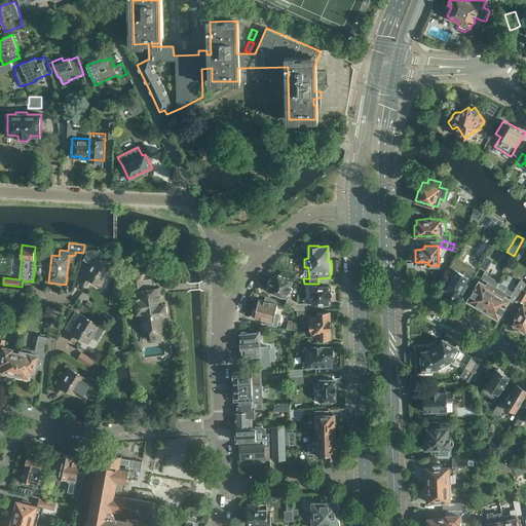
[(83,260),(90,264),(81,280),(87,285),(90,279),(102,287),(112,269),(105,264),(106,260),(111,251),(103,251),(99,249),(98,251),(86,251),(86,254),(83,260)]
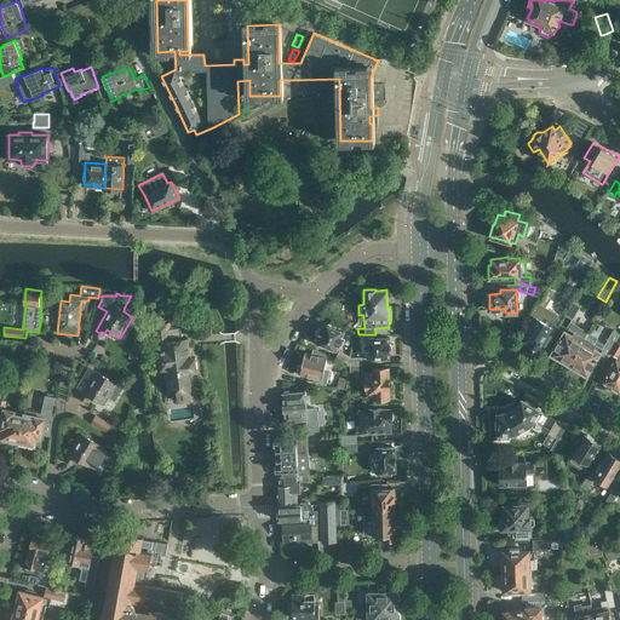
[(569,308),(566,314),(566,315),(573,319),(580,305),(573,302),(569,308)]
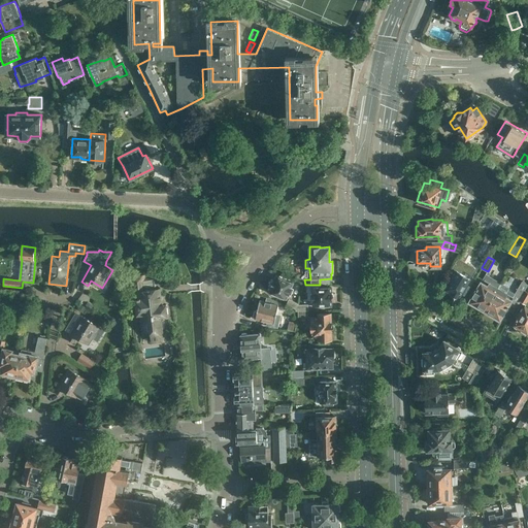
[(458,258),(457,259),(452,267),(454,268),(447,283),(450,284),(447,289),(451,291),(451,292),(458,296),(474,268),(458,258)]
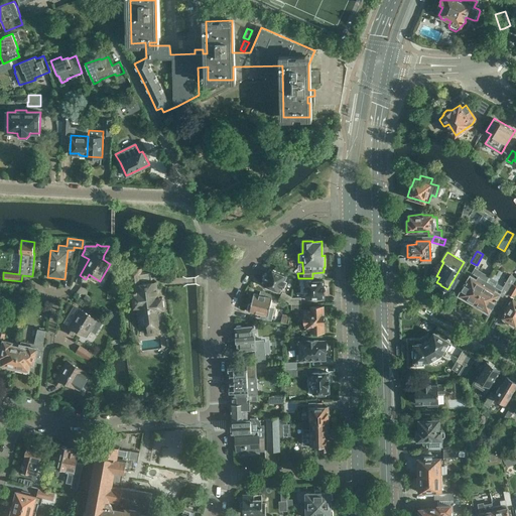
[(476,265),(459,294),(474,303),(489,276),(491,274),(476,265)]
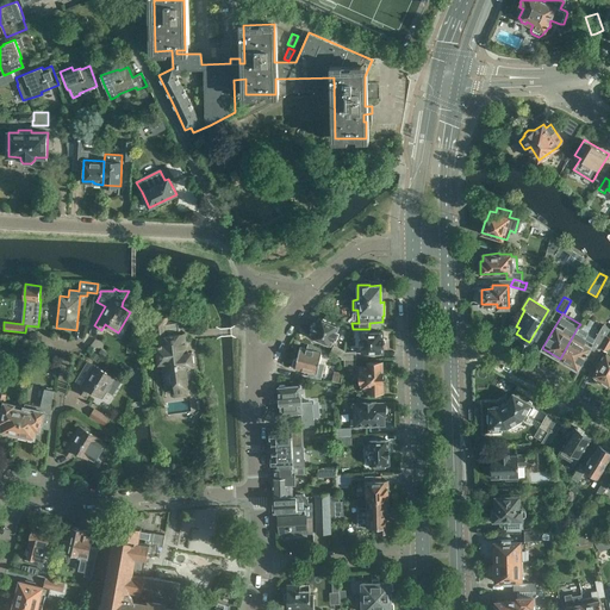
[(154,318),(154,325),(157,344),(155,346),(159,363),(170,362),(175,394),(190,393),(186,366),(194,365),(192,352),(187,352),(185,332),(165,335),(163,324),(168,323),(167,317),(154,318)]
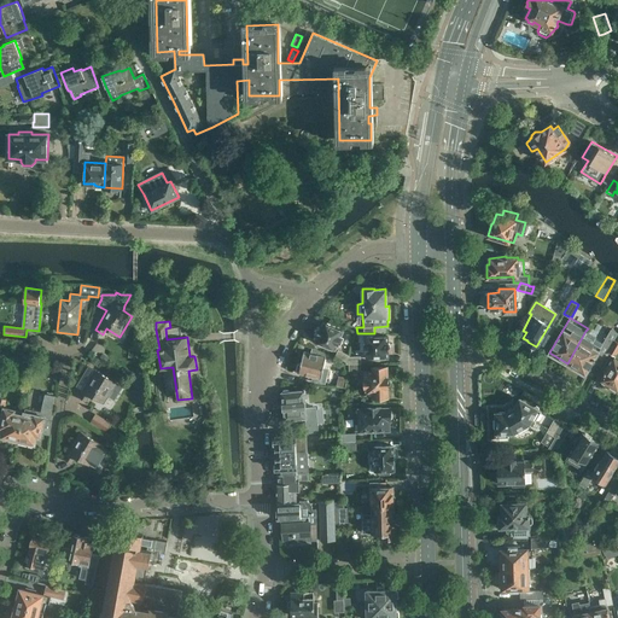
[(336,350),(338,344),(342,345),(344,337),(342,337),(344,331),(324,321),(315,340),(336,350)]
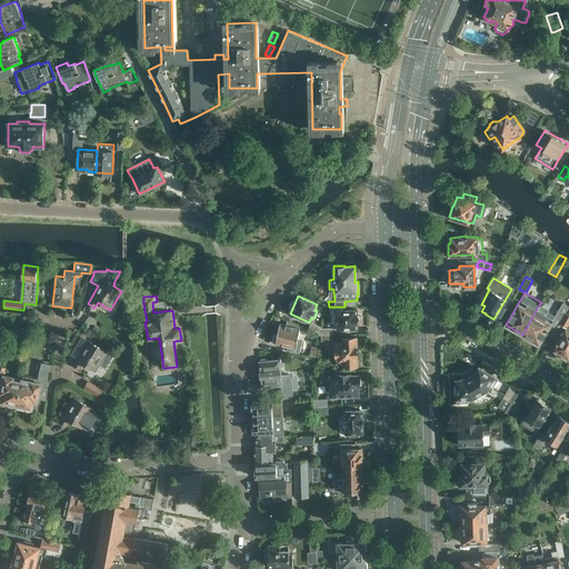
[(539,305),(522,335),(539,345),(550,325),(557,328),(559,323),(566,312),(568,307),(568,306),(563,302),(555,317),(547,312),(548,310),(539,305)]
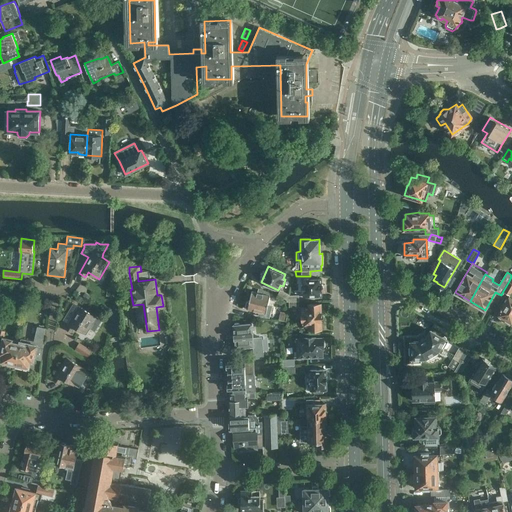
[(296,276),(296,280),(303,280),(303,285),(301,285),(301,290),(303,290),(303,296),(321,295),(321,278),(310,278),(310,276),(296,276)]
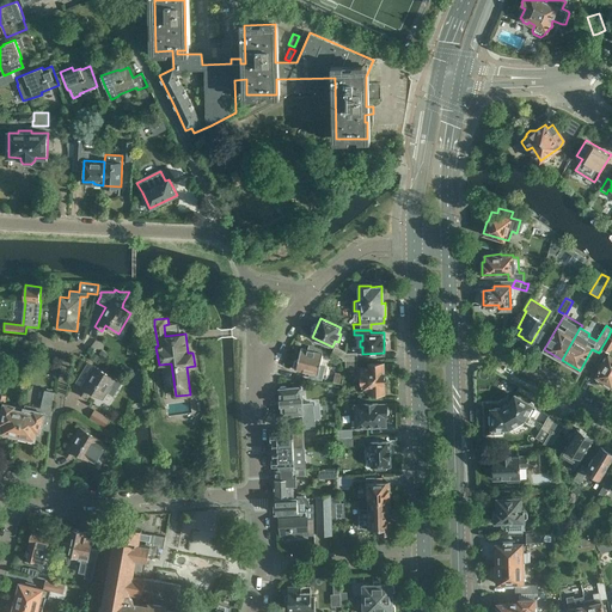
[(601,348),(610,353),(611,348),(611,334),(610,337),(609,336),(601,348)]
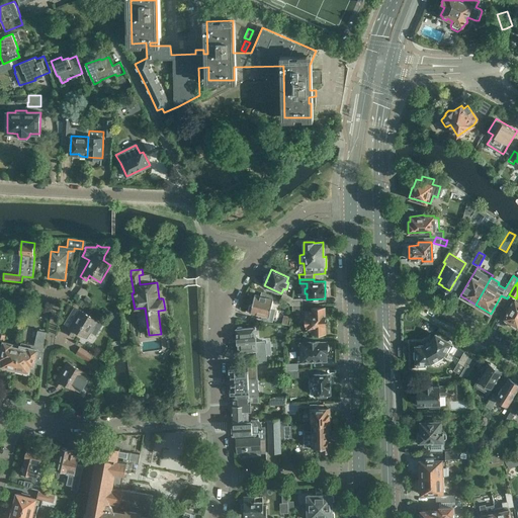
[(281,299),(290,304),(292,298),(291,298),(292,297),(283,293),(281,299)]
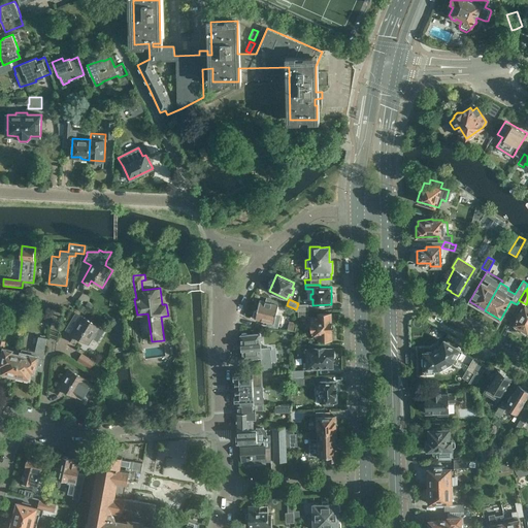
[(257,308),(255,319),(274,323),(278,304),(260,300),(258,309),(257,308)]
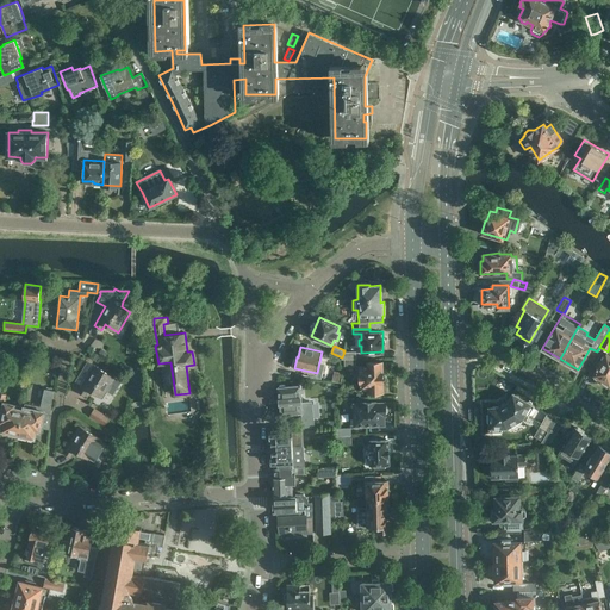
[(598,367),(593,375),(609,384),(609,355),(607,353),(602,361),(601,360),(597,366),(598,367)]
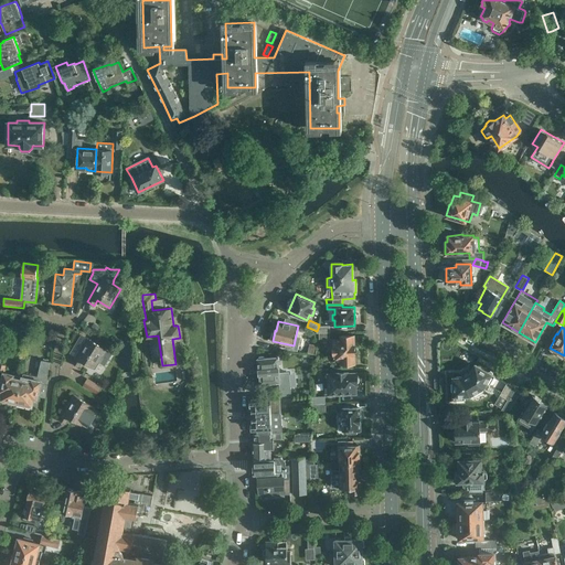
[(354,347),(353,334),(340,336),(340,339),(332,340),(333,361),(341,361),(341,364),(354,363),(354,353),(358,352),(359,350),(359,349),(356,347),(354,347)]
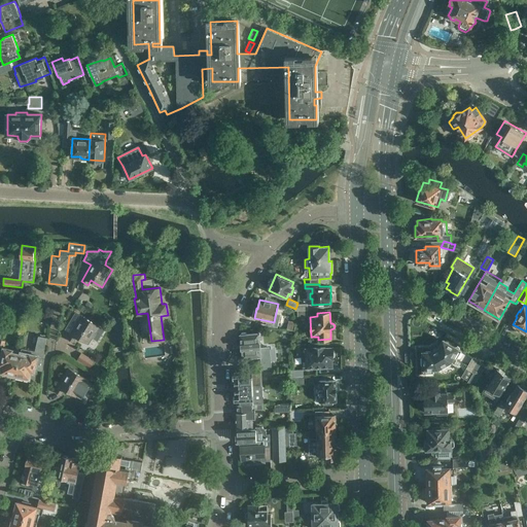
[(89,344),(93,338),(98,341),(104,330),(99,327),(100,326),(81,315),(68,338),(74,342),(77,337),(89,344)]
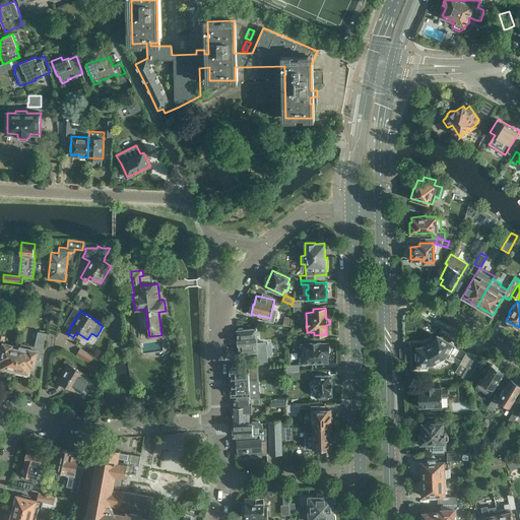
[(238,330),(237,330),(239,353),(258,351),(256,328),(244,329),(243,327),(239,327),(238,330)]
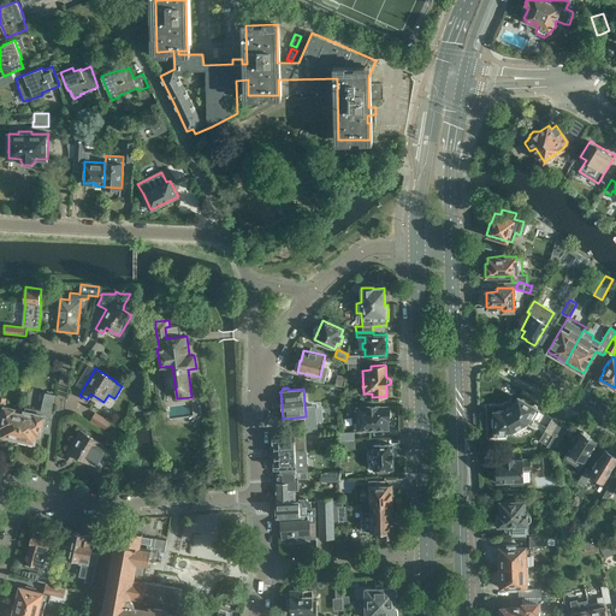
[(27,406),(24,413),(18,438),(35,443),(36,434),(41,436),(41,431),(51,433),(54,394),(46,392),(41,409),(27,406)]
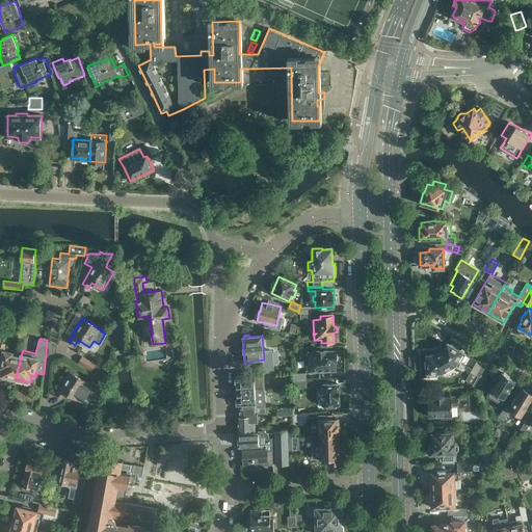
[(443,372),(455,365),(458,367),(462,361),(467,353),(448,343),(443,351),(442,350),(436,353),(436,354),(427,354),(427,376),(437,376),(437,372),(443,372)]
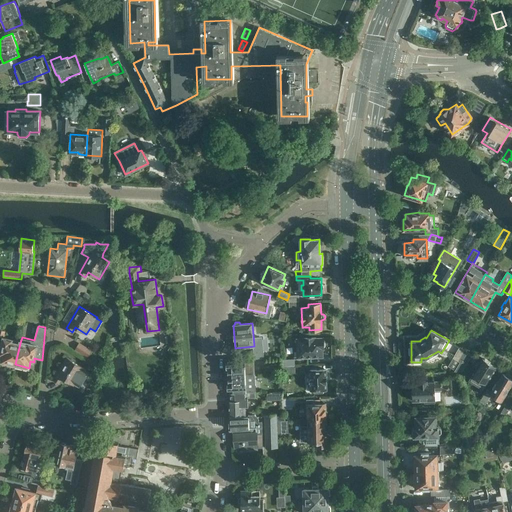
[(303,338),(296,338),(297,357),(322,356),(322,348),(323,348),(323,337),(316,337),(315,336),(303,337),(303,338)]
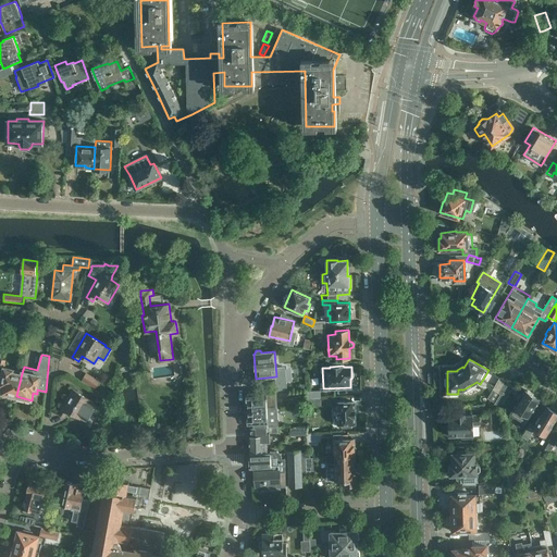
[(4,367),(3,367),(0,382),(0,384),(3,386),(1,393),(16,396),(22,373),(13,371),(13,369),(4,367)]
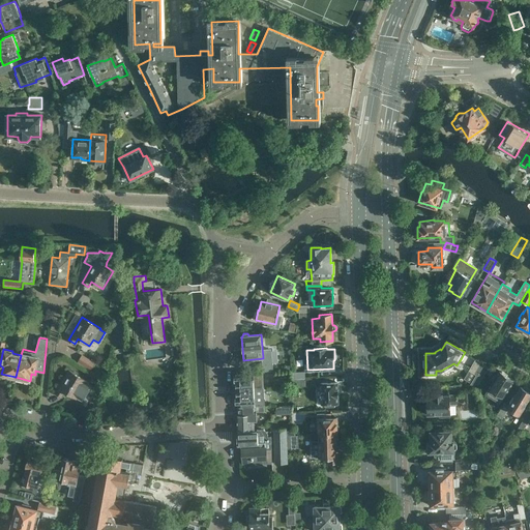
[(94,363),(82,355),(78,361),(91,370),(94,363)]
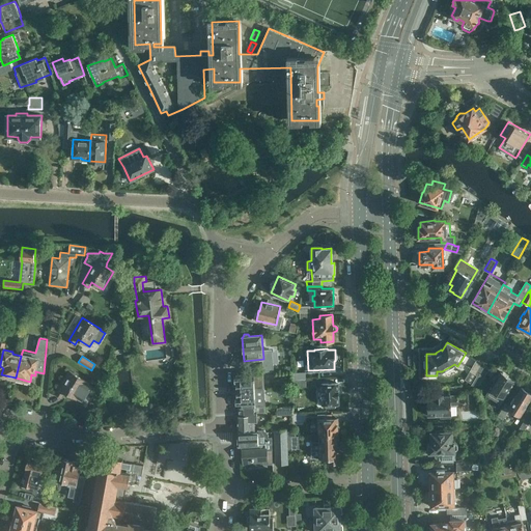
[(477,360),(465,380),(472,384),(477,375),(475,374),(482,363),(477,360)]
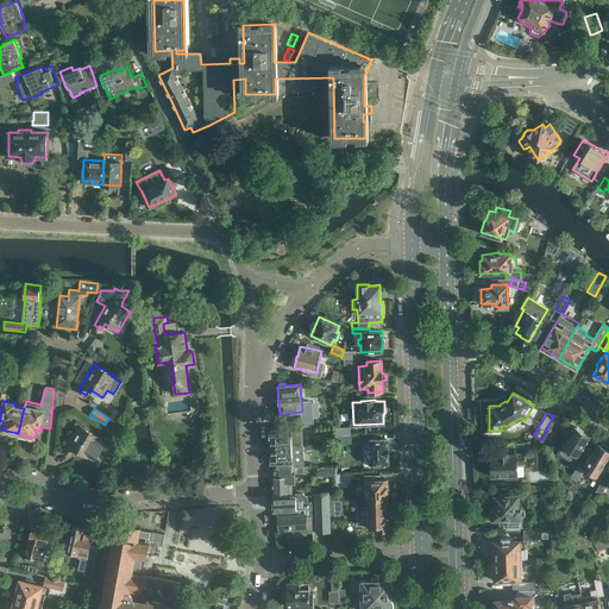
[(547,431),(541,440),(541,441),(550,441),(563,421),(553,416),(545,429),(547,431)]
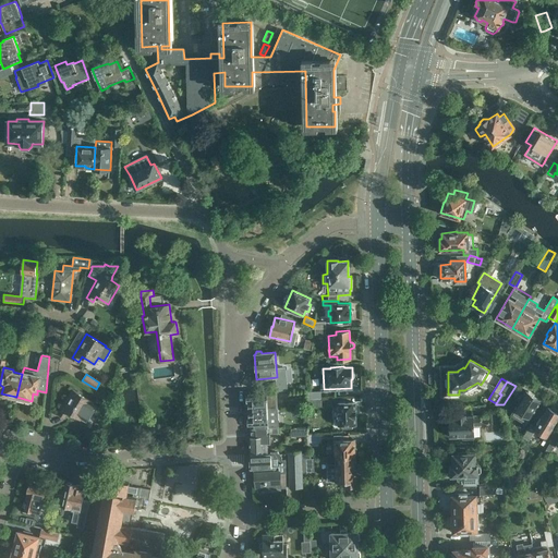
[(68,412),(81,420),(86,423),(97,405),(92,402),(92,401),(72,389),(58,414),(64,417),(68,412)]
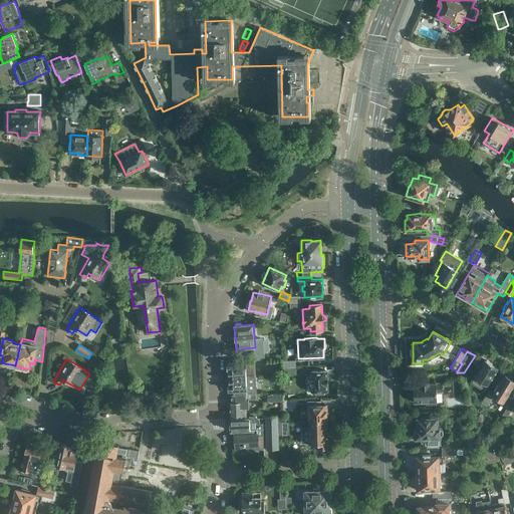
[(231,363),(228,363),(228,368),(229,368),(229,376),(256,375),(255,360),(231,361),(231,363)]
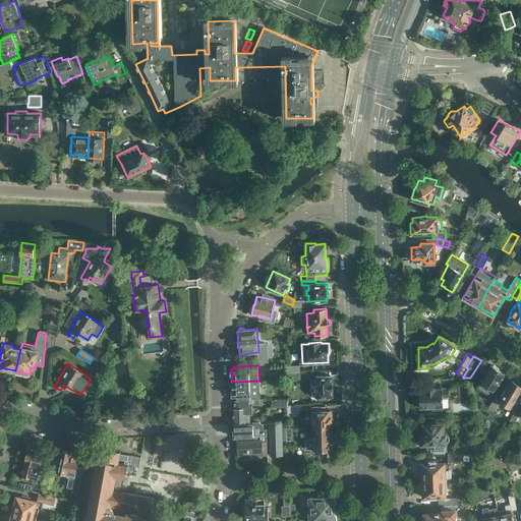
[(482,382),(479,387),(486,391),(485,393),(486,395),(488,396),(491,396),(494,395),(495,393),(495,390),(505,372),(491,365),(481,382),(482,382)]
